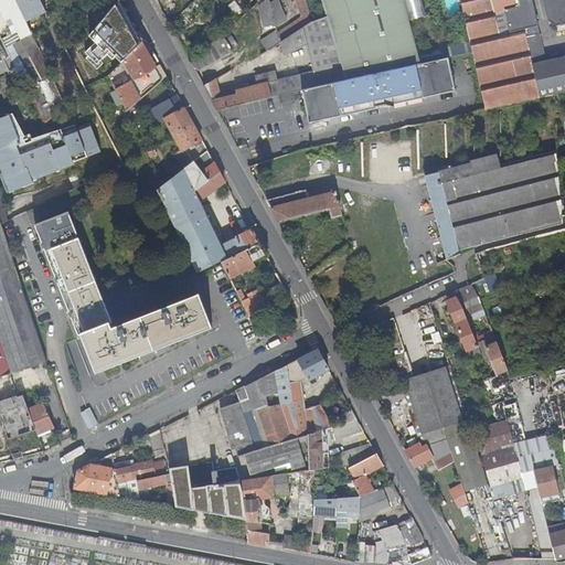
[(0,0),(0,6),(7,21),(12,19),(18,31),(10,35),(8,29),(0,32),(0,34),(2,40),(7,48),(14,44),(28,68),(19,73),(24,84),(27,89),(31,87),(46,124),(65,105),(27,22),(16,0),(0,0)]
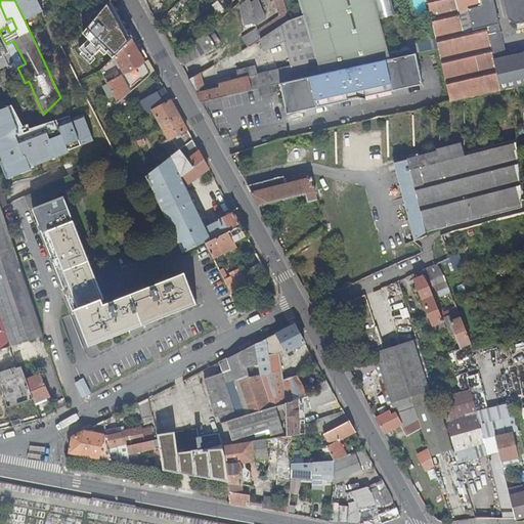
[(14,0),(25,20),(44,10),(38,0),(14,0)]
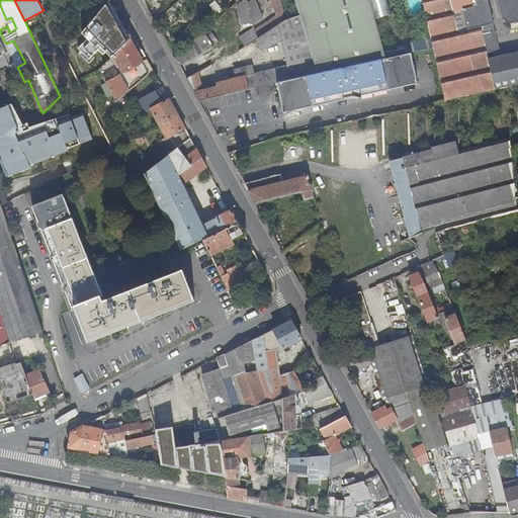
[(44,0),(37,0),(44,10),(48,8),(44,0)]
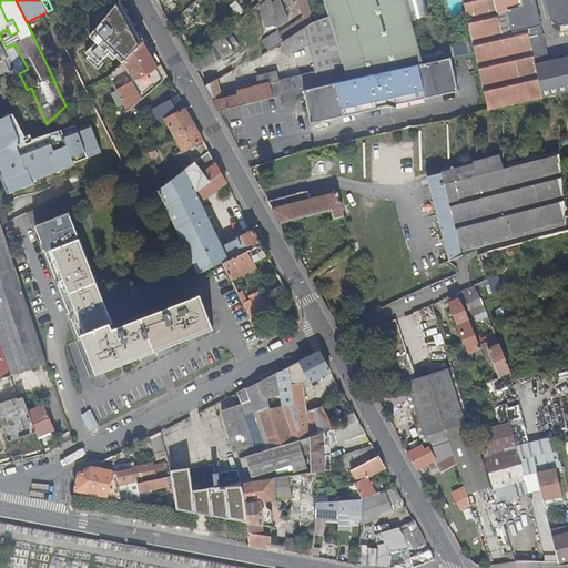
[(95,17),(85,0),(83,0),(82,1),(75,4),(84,23),(95,17)]
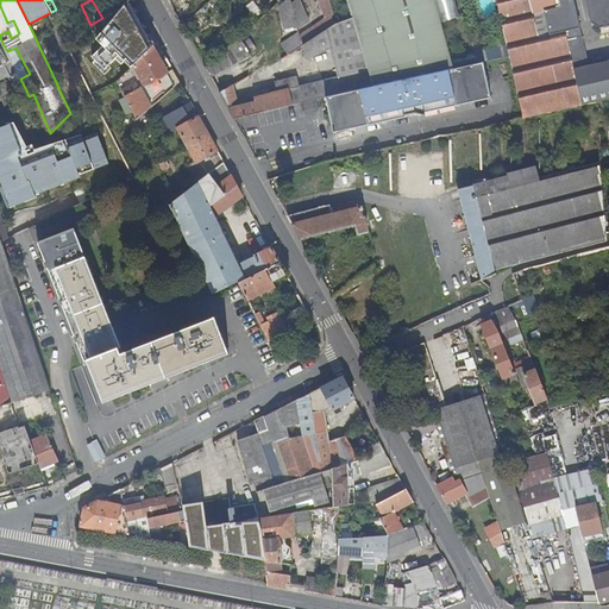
[(144,17),(135,0),(130,0),(98,39),(100,44),(110,63),(124,48),(120,45),(137,25),(144,17)]
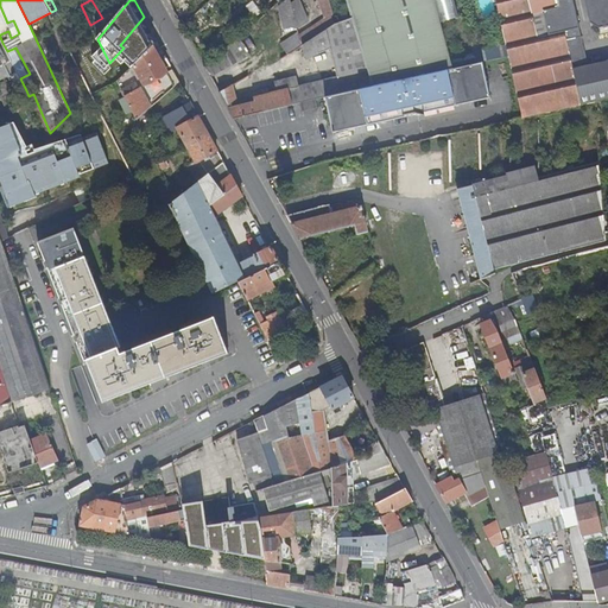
[(239,106),(238,101),(233,84),(220,92),(233,118),(327,95),(348,89),(359,86),(335,12),(330,0),(279,0),(279,1),(285,27),(296,25),(296,27),(309,21),(299,0),(318,0),(325,18),(297,35),(297,33),(283,43),(289,52),(301,45),(308,58),(320,52),(330,49),(340,76),(301,86),(298,75),(284,77),(286,89),(254,96),(255,102),(239,106)]
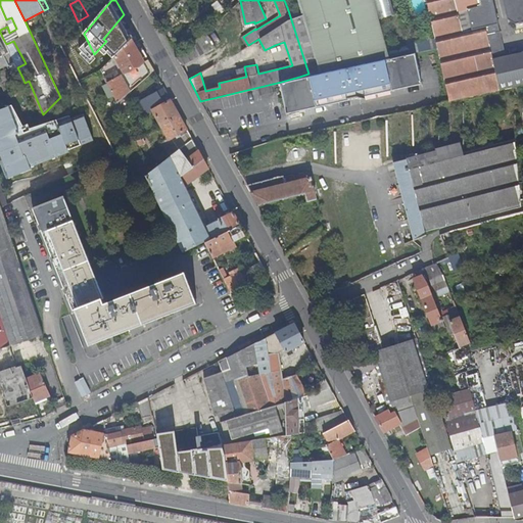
[(210,7),(221,13),(225,7),(215,0),(210,7)]
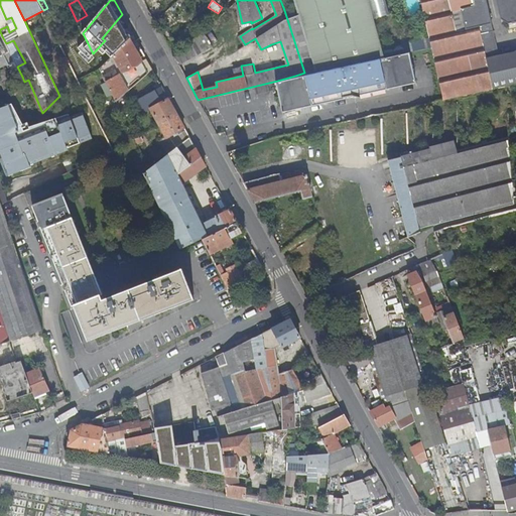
[(294,0),(296,6),(284,10),(304,73),(316,71),(383,57),(404,53),(403,45),(402,43),(381,47),(373,17),(388,13),(384,0),(294,0)]
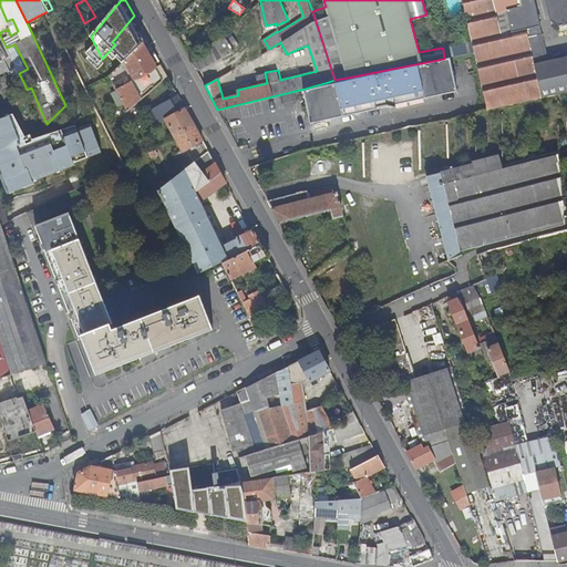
[(462,0),(464,11),(472,44),(474,52),(486,110),(566,92),(566,55),(546,60),(539,32),(542,32),(534,0),(462,0)]
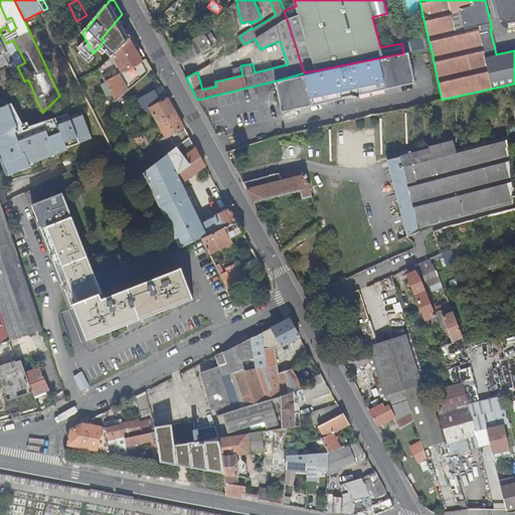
[(514,0),(496,0),(500,18),(508,23),(508,28),(514,27),(514,0)]
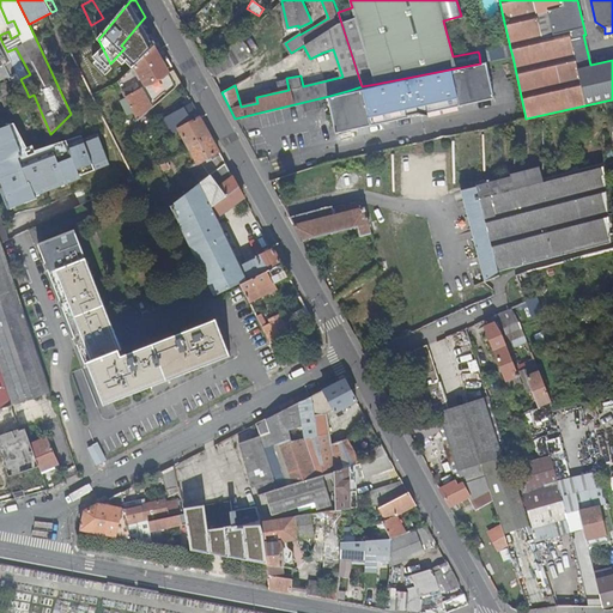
[(125,48),(141,28),(138,25),(121,46),(125,48)]
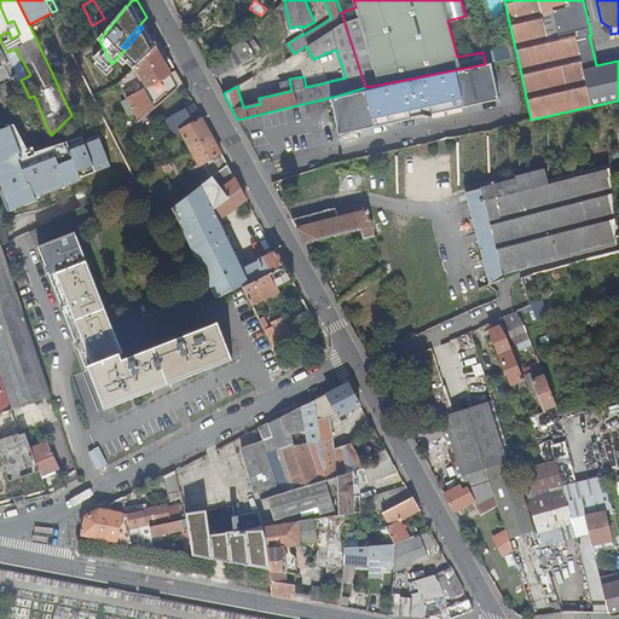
[(255,55),(244,36),(209,68),(214,76),(255,55)]
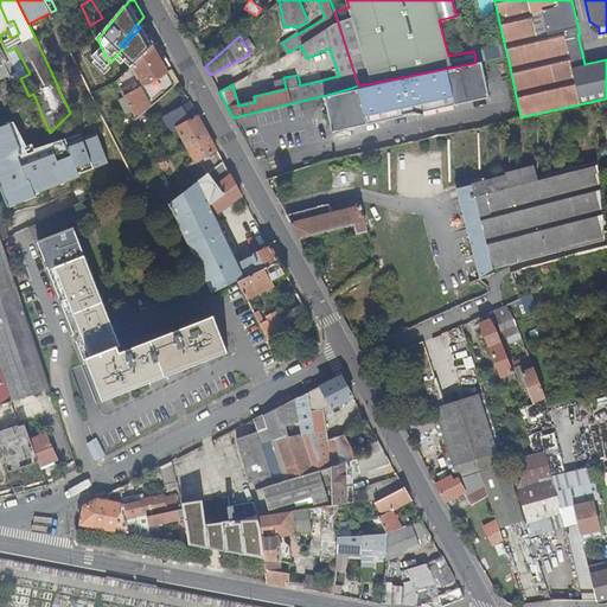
[(2,43),(0,37),(0,66),(12,62),(13,62),(7,51),(2,43)]
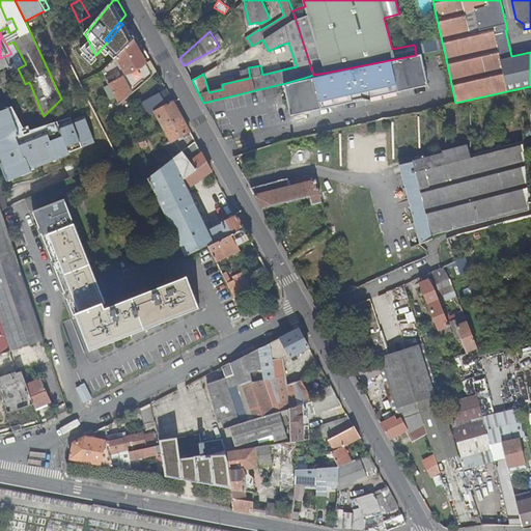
[(103,71),(111,86),(117,99),(120,105),(154,76),(146,63),(144,64),(145,62),(144,60),(145,60),(139,50),(143,47),(138,36),(103,71)]
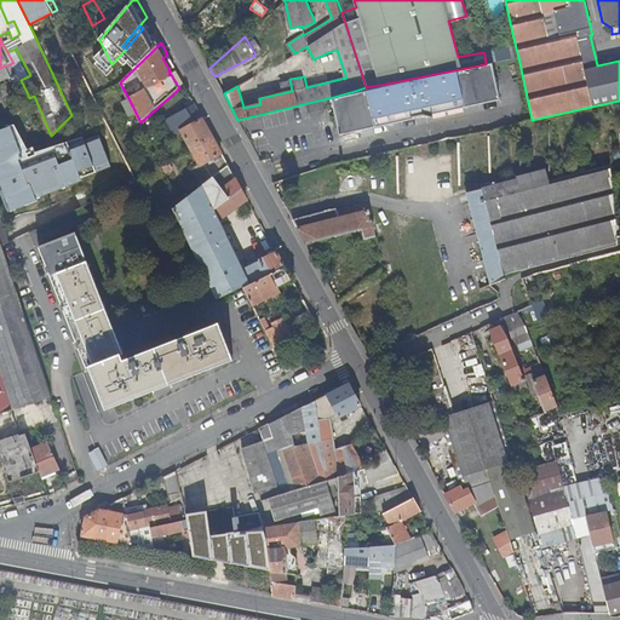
[(17,73),(21,80),(30,75),(16,49),(7,52),(13,63),(12,63),(17,73)]
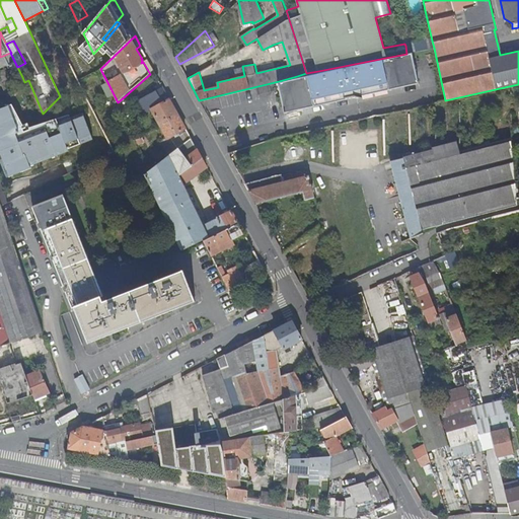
[(414,53),(434,48),(432,41),(405,46),(406,54),(414,53)]
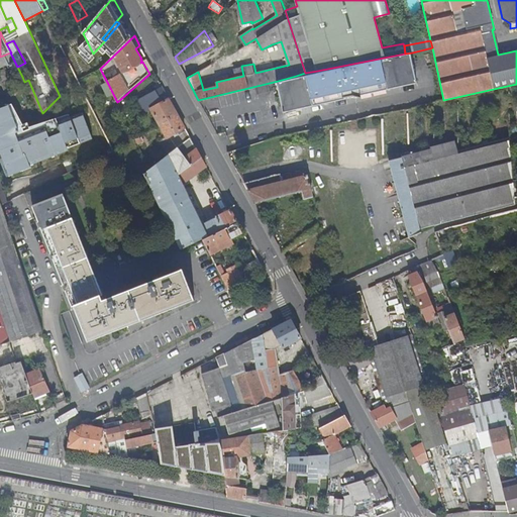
[(0,67),(9,64),(14,61),(10,53),(0,57),(0,67)]
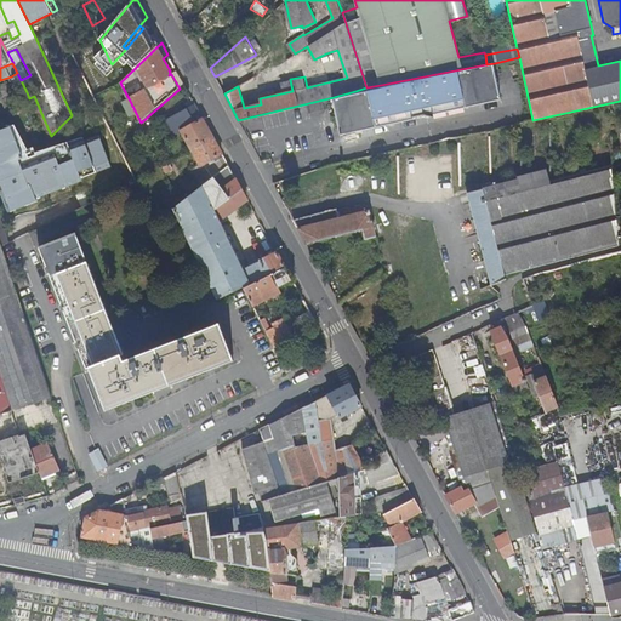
[(461,69),(381,85),(366,87),(355,91),(334,97),(342,134),(502,98),(495,63),(486,64),(461,69)]
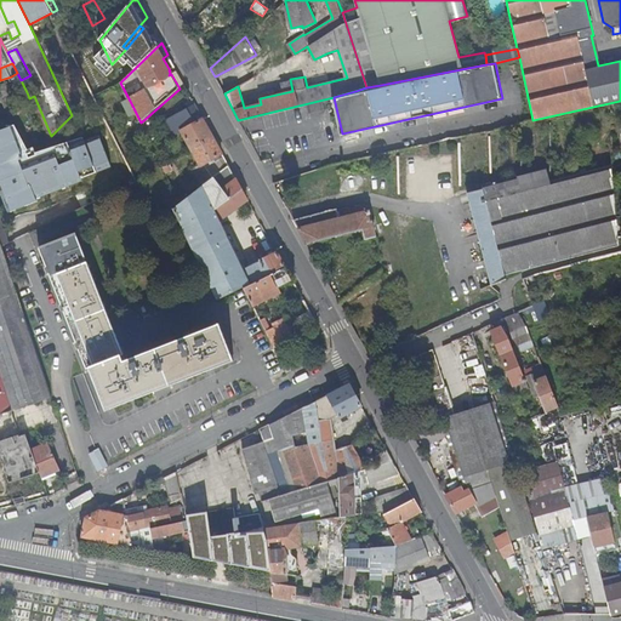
[(171,74),(180,89),(184,85),(177,72),(171,74)]
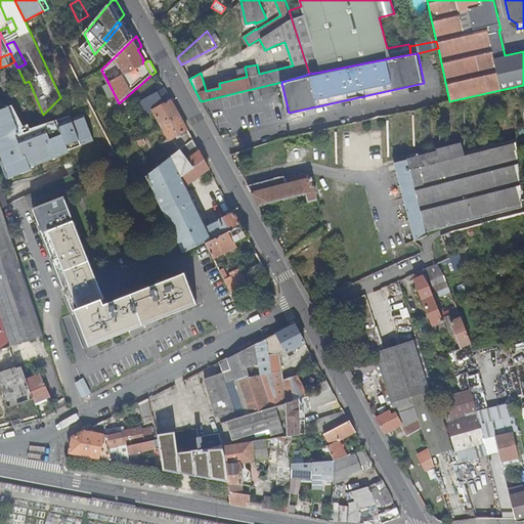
[(17,68),(14,61),(9,64),(16,80),(23,78),(17,68)]
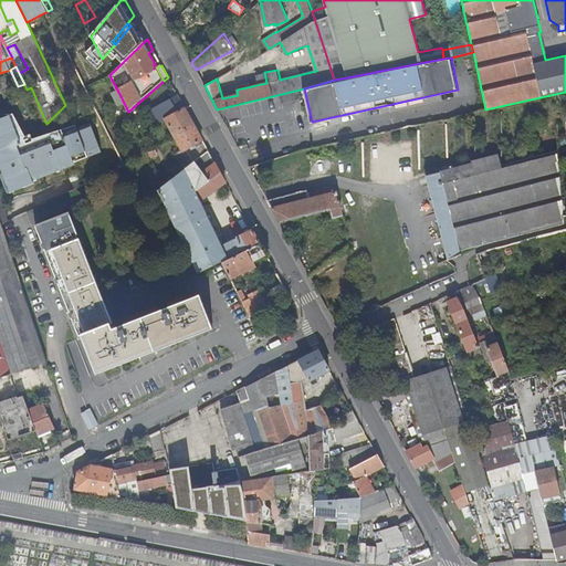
[(97,69),(80,76),(85,87),(103,79),(97,69)]
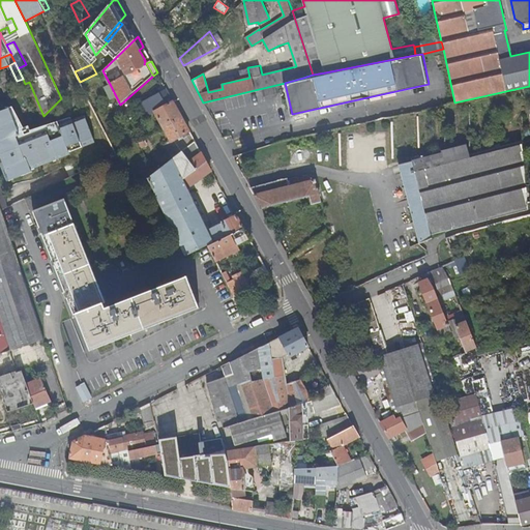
[(6,70),(0,72),(0,81),(5,93),(15,89),(6,70)]
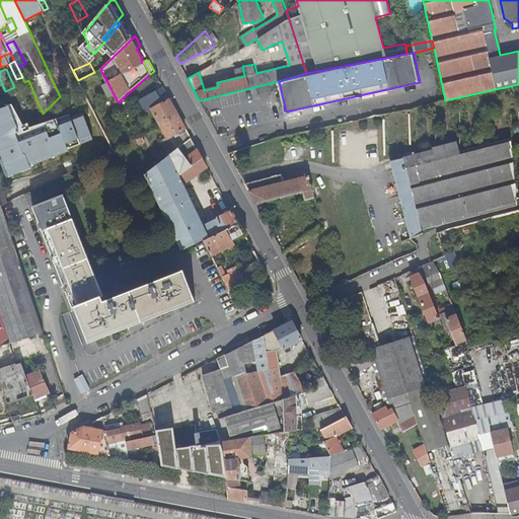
[(108,99),(115,96),(108,84),(102,87),(108,99)]
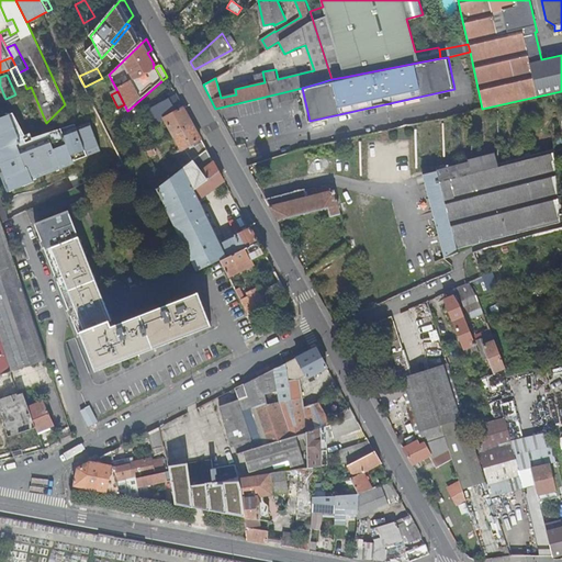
[(294,98),(293,91),(279,96),(280,101),(294,98)]
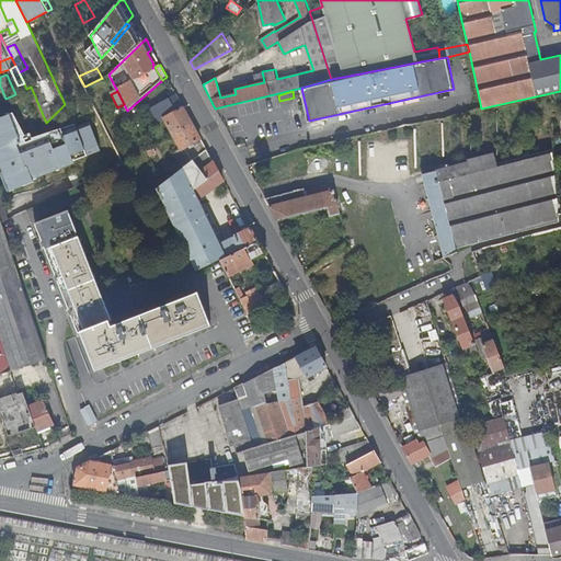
[(164,118),(173,135),(193,125),(193,124),(179,98),(149,113),(156,124),(164,118)]
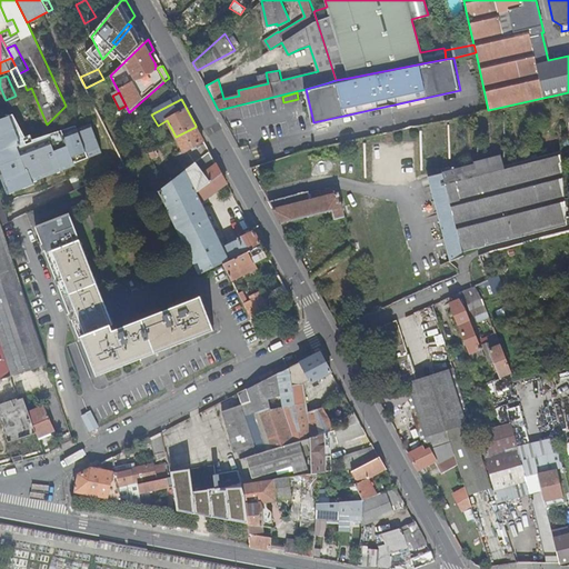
[(63,135),(77,129),(76,127),(35,140),(31,135),(27,137),(15,115),(11,116),(25,150),(50,140),(52,146),(66,140),(63,135)]
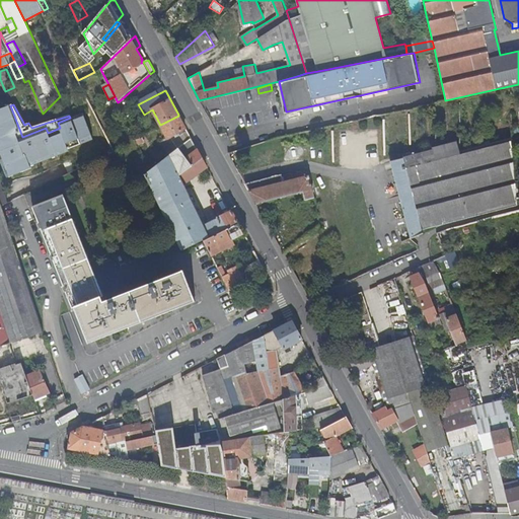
[(22,137),(10,105),(0,108),(0,153),(3,154),(1,158),(3,165),(7,166),(6,170),(9,177),(32,168),(31,166),(70,151),(69,149),(93,140),(83,113),(70,118),(58,123),(60,128),(48,133),(46,128),(22,137)]
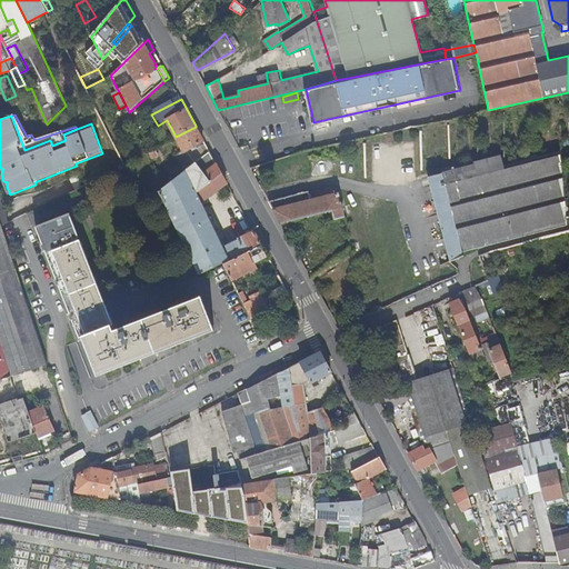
[(177,156),(187,169),(210,151),(205,143),(198,147),(197,146),(205,141),(196,127),(176,137),(175,137),(183,151),(177,156)]
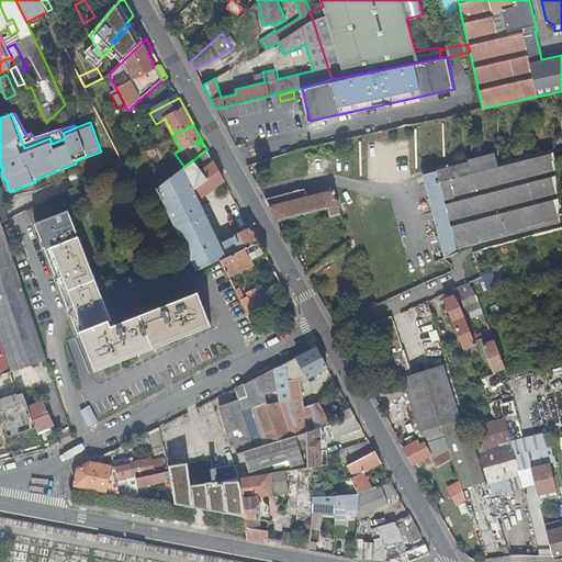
[(156,153),(154,148),(147,152),(149,157),(156,153)]
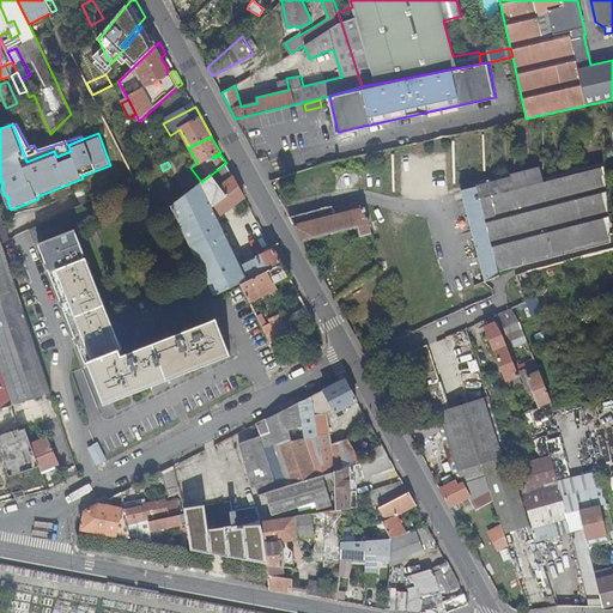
[(207,196),(234,177),(226,163),(201,182),(201,183),(207,196)]
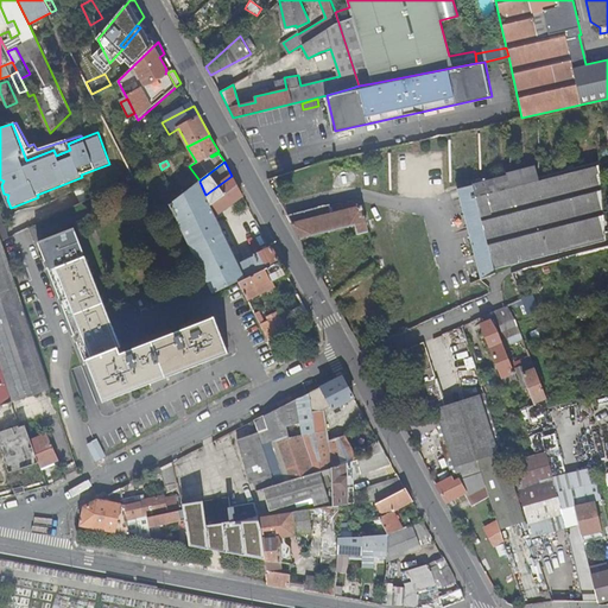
[(494,267),(521,260),(545,254),(607,239),(601,164),(601,163),(510,184),(507,176),(456,188),(481,278),(488,276),(495,272),(494,267)]
